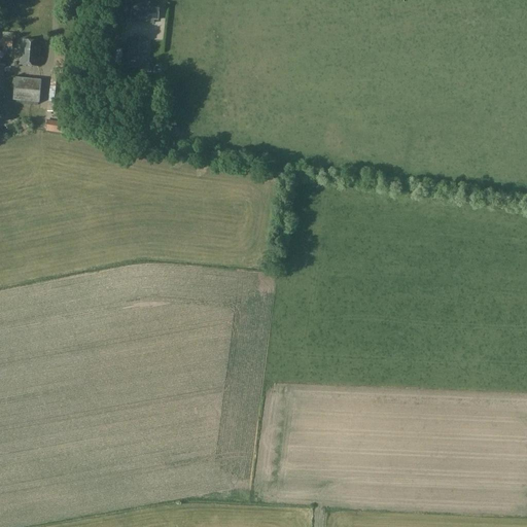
[(159,3),(134,2),(133,19),(157,21),(159,3)]
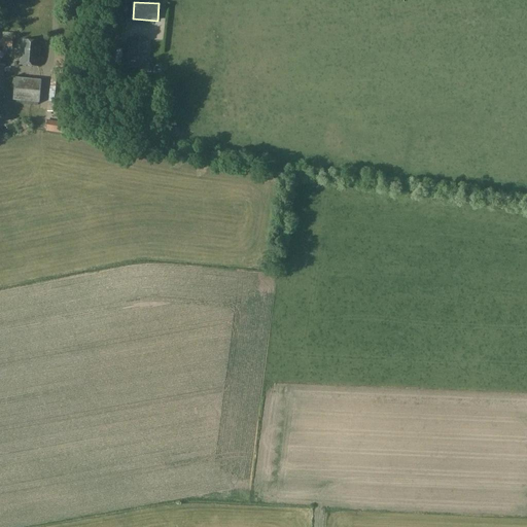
[(126,27),(117,26),(115,42),(123,43),(126,27)]
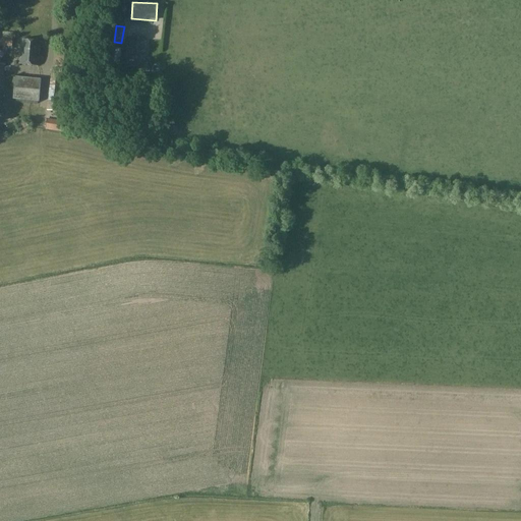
[(0,38),(0,46),(11,47),(12,40),(0,38)]
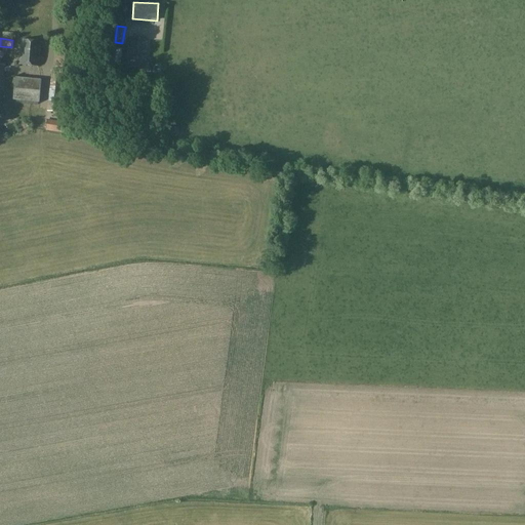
[(18,65),(38,67),(40,42),(21,41),(18,65)]
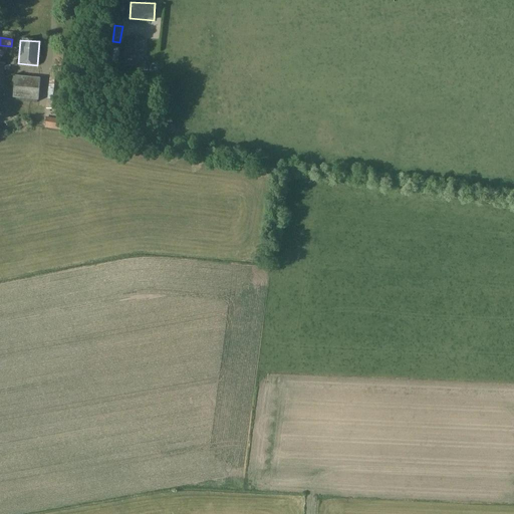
[(127,47),(126,59),(126,65),(142,66),(144,48),(127,47)]
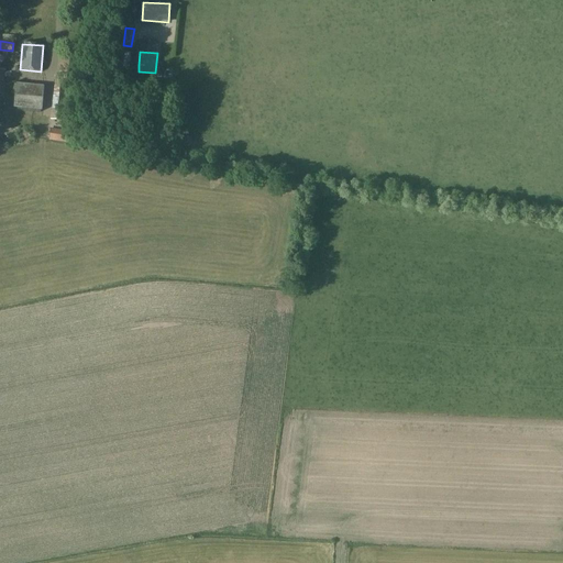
[(55,80),(52,109),(50,119),(67,121),(72,83),(55,80)]
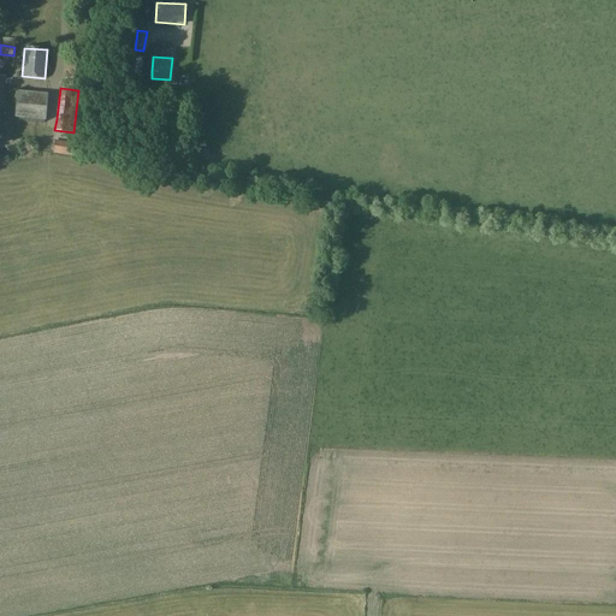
[(17,92),(15,113),(15,118),(46,120),(48,94),(17,92)]
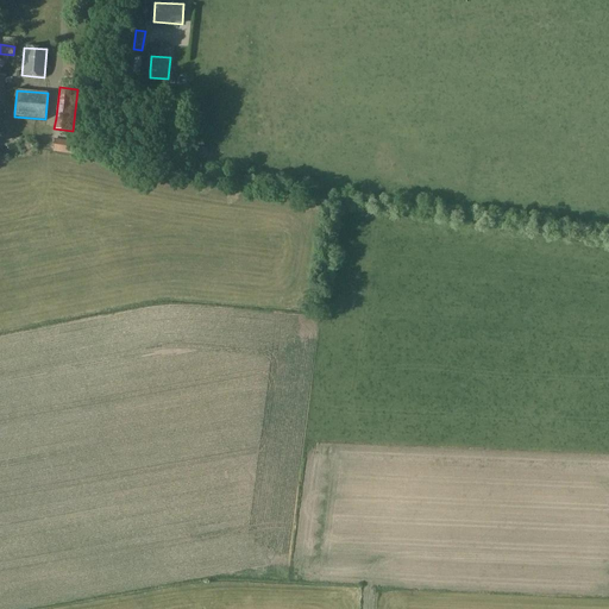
[(74,143),(70,142),(54,139),(52,152),(71,155),(74,143)]
